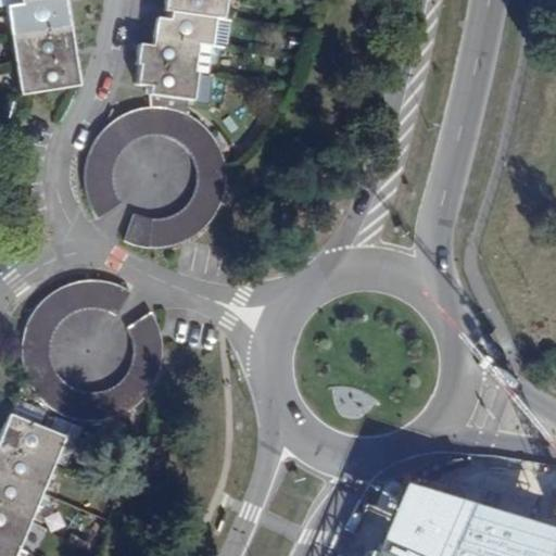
[(70,22),(65,0),(8,0),(5,0),(11,32),(70,22)]
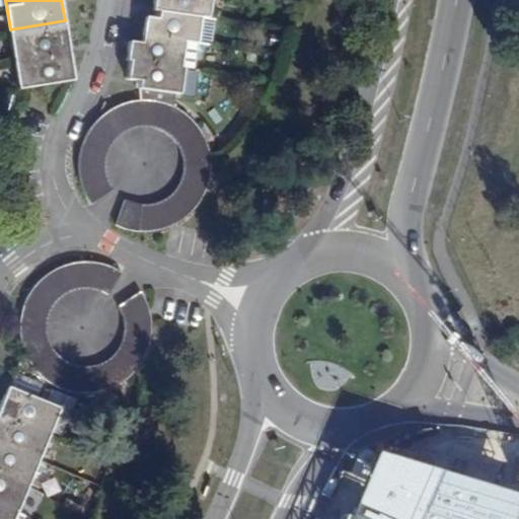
[(157,10),(200,16),(209,17),(211,0),(153,0),(152,10),(157,10)]
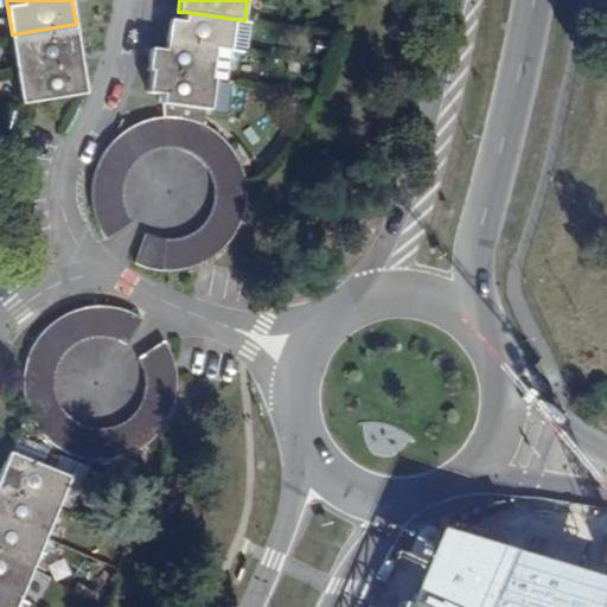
[(234,19),(184,12),(184,20),(170,19),(166,40),(229,49),(230,49),(234,19)]
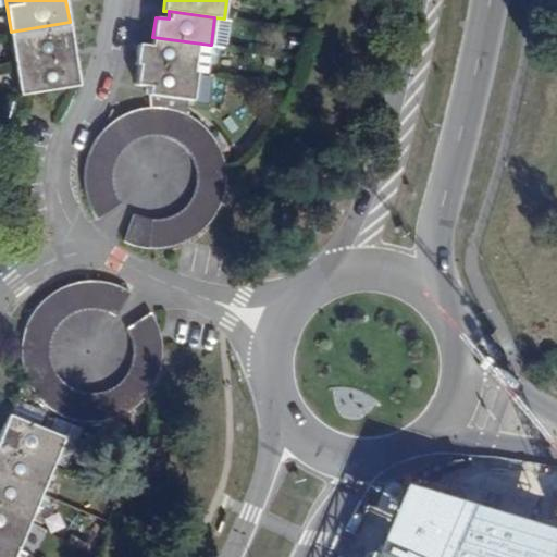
[(70,22),(11,32),(14,61),(74,50),(70,22)]
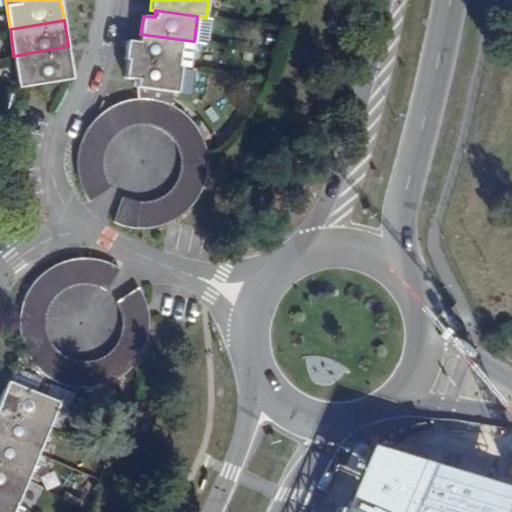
[(128,60),(189,69),(193,41),(140,34),(139,42),(127,41),(124,60),(128,60)]
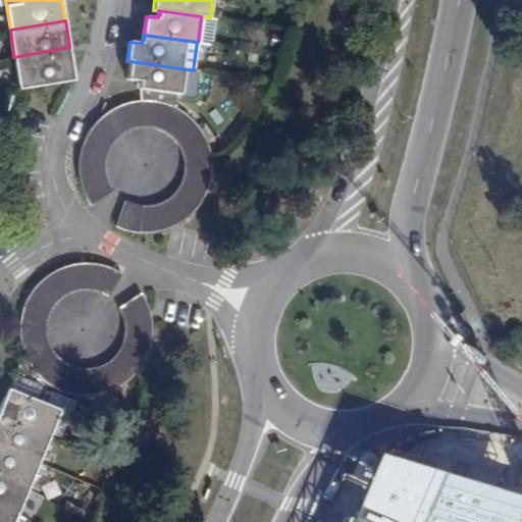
[(69,47),(13,57),(18,87),(74,76),(69,47)]
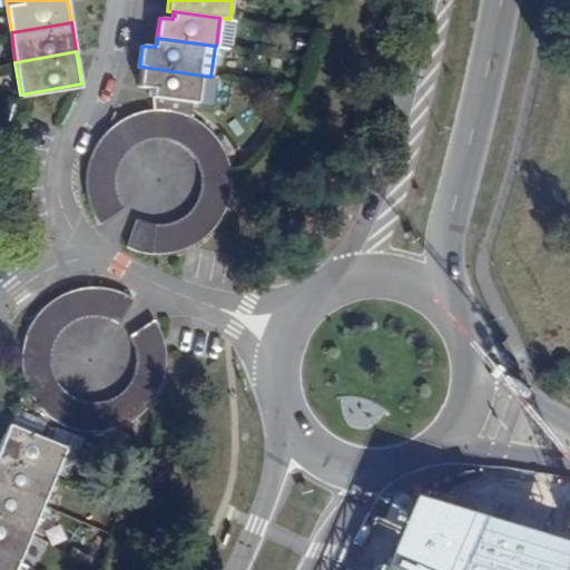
[(210,77),(143,67),(139,86),(153,87),(151,97),(210,105),(213,77),(210,77)]
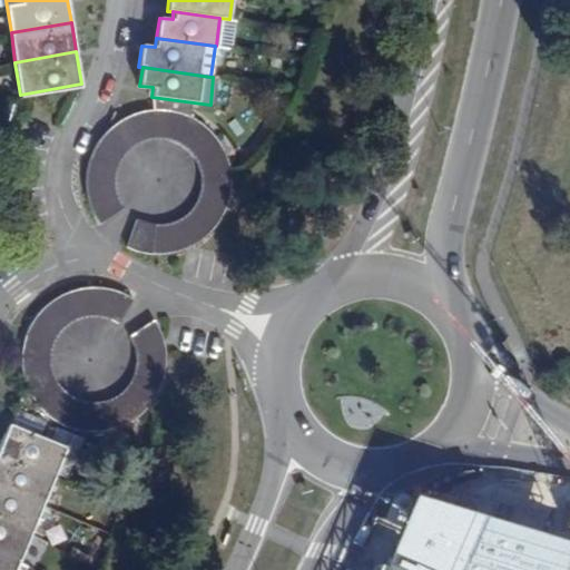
[(188,118),(176,114),(164,112),(151,112),(149,112),(140,114),(129,118),(118,123),(100,137),(94,147),(89,158),(86,167),(82,182),(82,192),(85,206),(89,216),(96,227),(118,210),(116,204),(114,197),(111,190),(112,184),(114,177),(116,168),(124,157),(128,153),(134,149),(140,145),(147,143),(154,141),(160,141),(168,144),(175,145),(180,148),(186,151),(190,155),(195,160),(198,167),(200,173),(203,179),(203,185),(203,193),(202,198),(199,204),(196,212),(193,216),(188,220),(183,225),(176,228),(168,232),(163,233),(156,233),(151,232),(145,231),(140,229),(130,256),(140,259),(148,261),(158,262),(168,261),(178,258),(188,255),(197,251),(207,243),(214,236),(220,227),(225,217),(229,208),(232,196),(233,186),(232,176),(232,175),(229,164),(225,155),(220,145),(213,136),(206,129),(197,124),(188,118)]
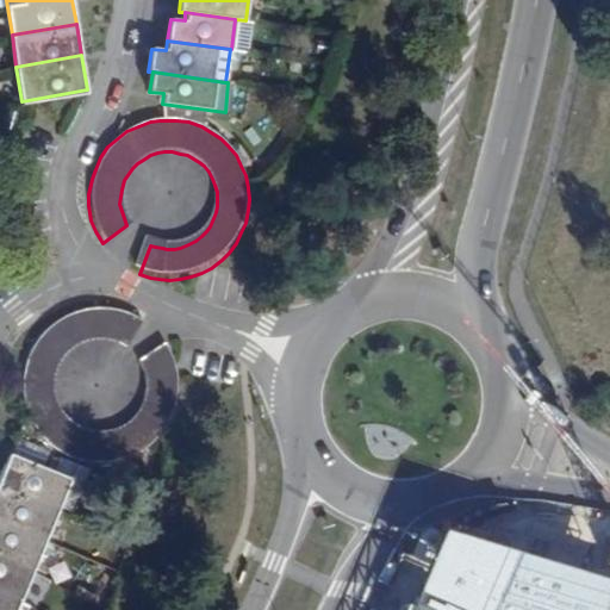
[(33,344),(27,355),(24,365),(22,377),(20,388),(22,402),(24,412),(26,419),(29,423),(33,433),(43,443),(51,452),(63,459),(74,464),(85,467),(98,467),(110,467),(122,465),(134,460),(143,454),(156,443),(161,439),(168,429),(173,418),(178,408),(179,396),(179,383),(179,372),(174,360),(170,350),(165,341),(139,356),(144,363),(148,371),(150,377),(150,385),(150,392),(149,400),(147,406),(143,414),(138,419),(134,424),(129,429),(123,433),(114,434),(106,436),(99,436),(92,436),(85,434),(79,430),(72,427),(67,421),(61,415),(57,409),(55,402),(54,396),(54,387),(54,381),(55,375),(57,368),(61,362),(66,356),(70,352),(75,347),(82,343),(89,341),(97,340),(103,340),(109,340),(116,341),(120,343),(125,344),(138,318),(132,315),(126,311),(114,309),(104,307),(92,307),(81,310),(69,315),(58,319),(50,325),(41,335),(33,344)]
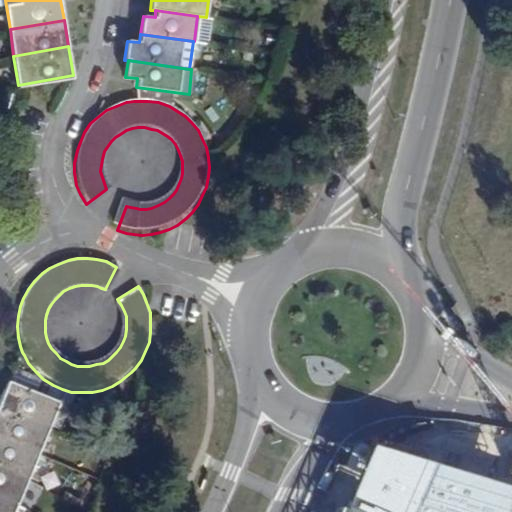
[(0,405),(0,407),(49,427),(50,426),(64,431),(77,397),(52,386),(47,399),(9,384),(0,405)]
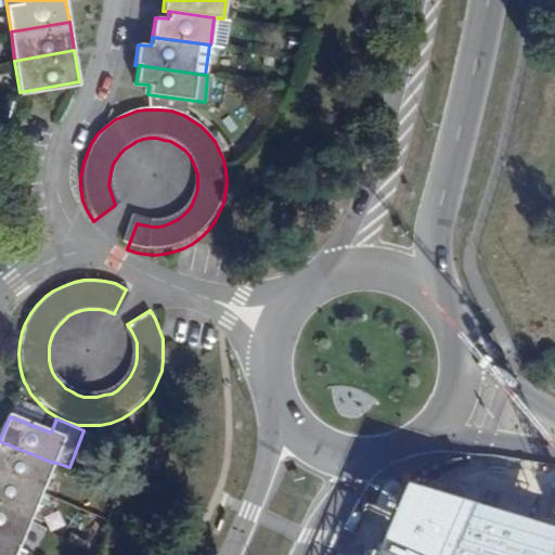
[(0,475),(42,491),(53,463),(0,441),(0,475)]
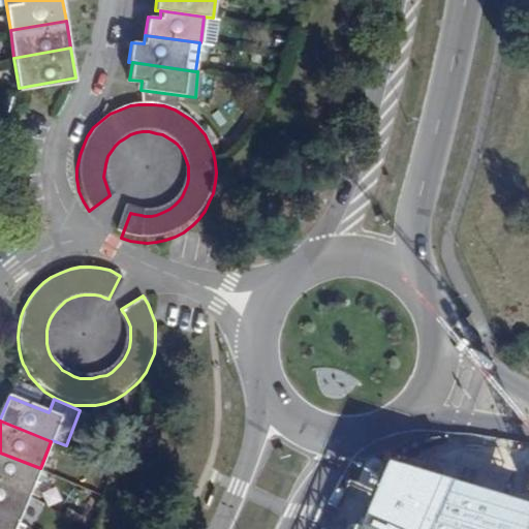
[(0,453),(0,483),(31,495),(40,468),(0,453)]
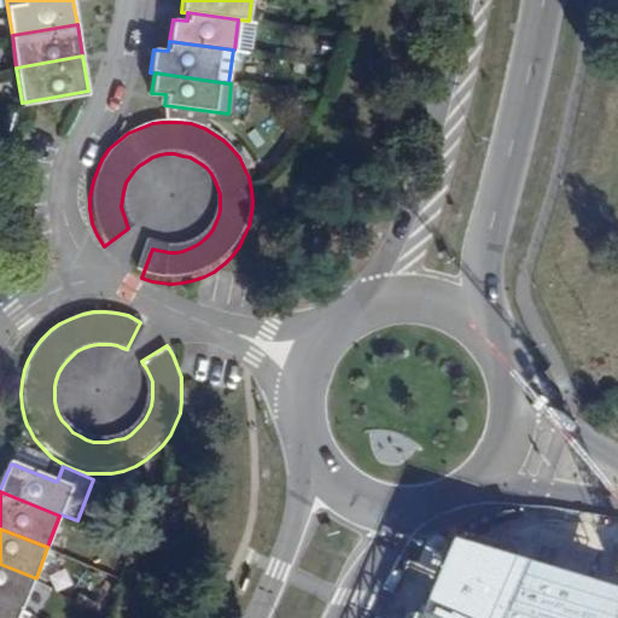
[(0,564),(0,601),(23,610),(36,578),(0,564)]
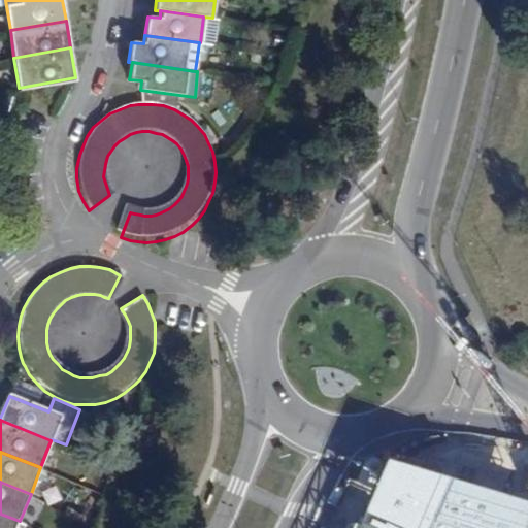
[(26,527),(28,524),(20,521),(0,514),(0,527),(26,527)]
